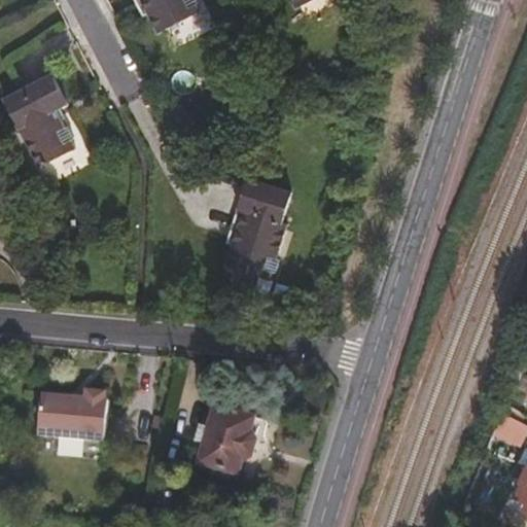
[(136,0),(137,0),(141,0),(148,12),(159,32),(200,10),(199,7),(196,3),(198,0),(136,0)]
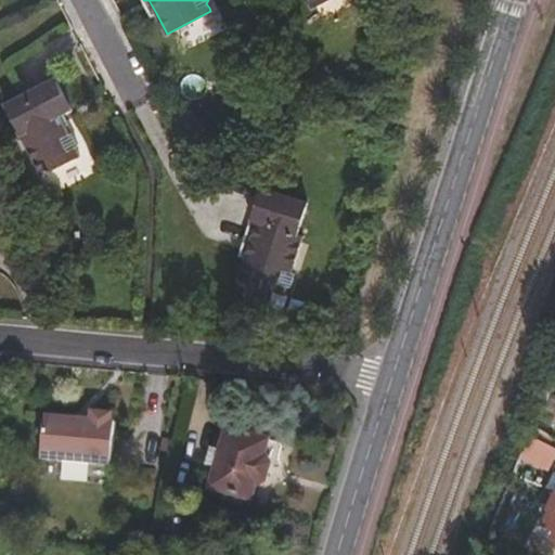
[(156,13),(149,0),(144,0),(143,0),(151,15),(156,13)]
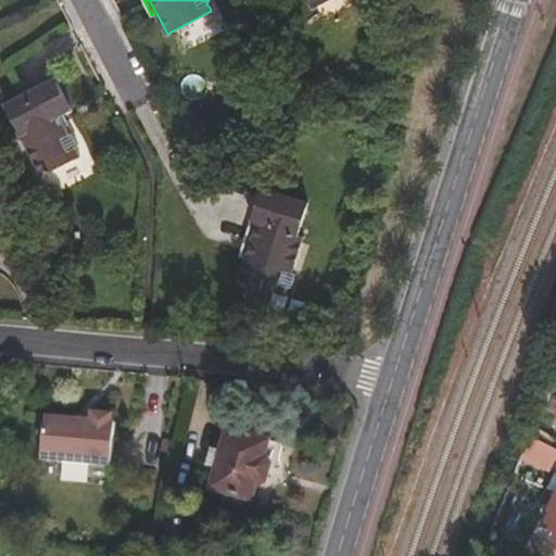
[(79,144),(73,133),(68,134),(59,114),(72,108),(55,76),(3,103),(41,175),(80,155),(76,148),(79,144)]
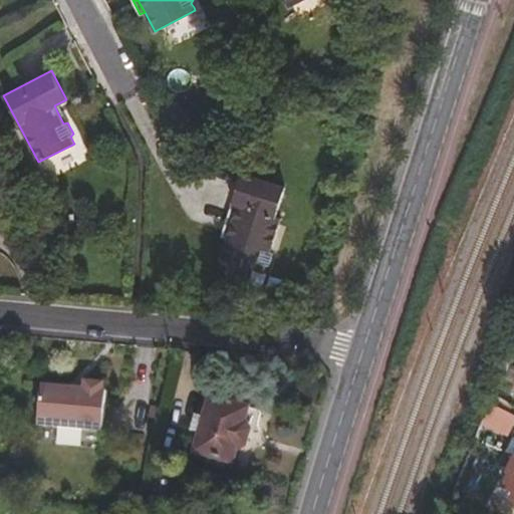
[(271,248),(280,217),(276,215),(285,185),(241,173),(227,221),(232,223),(228,237),(222,256),(222,258),(265,269),(267,263),(270,263),(274,251),(271,248)]
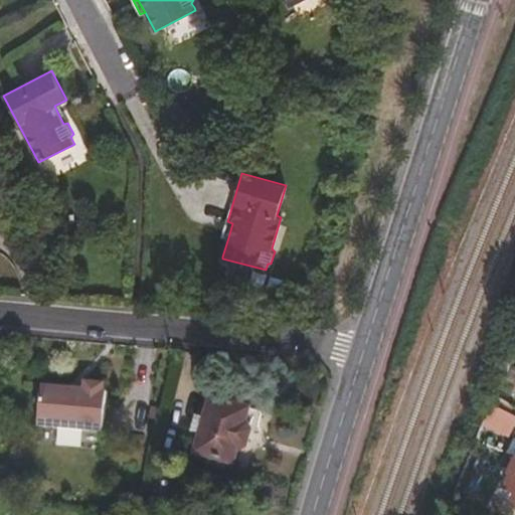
[(228,237),(232,223),(227,221),(223,235),(228,237)]
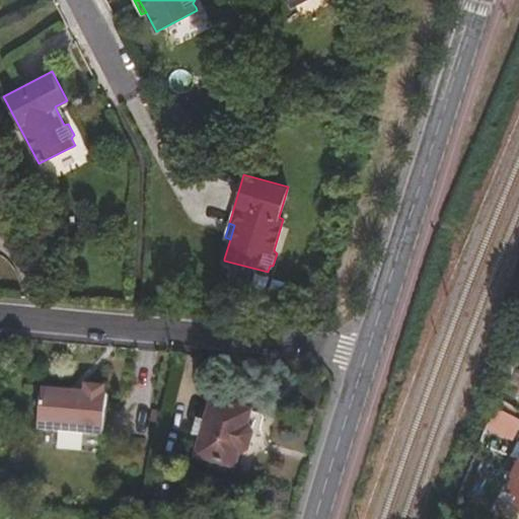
[(101,436),(105,395),(102,395),(103,387),(83,385),(83,393),(40,388),(36,430),(101,436)]
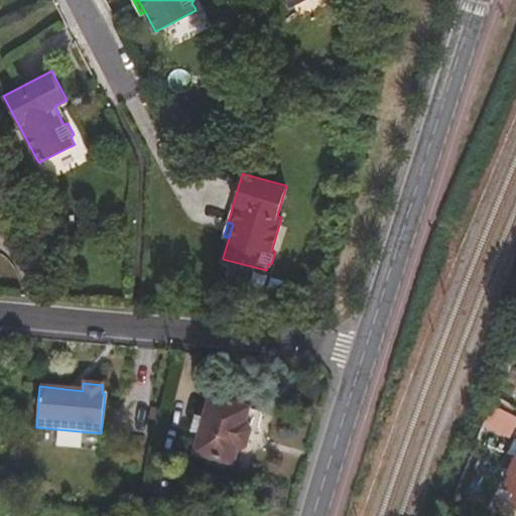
[(236,464),(249,410),(207,401),(202,420),(192,418),(190,432),(198,433),(194,454),(236,464)]
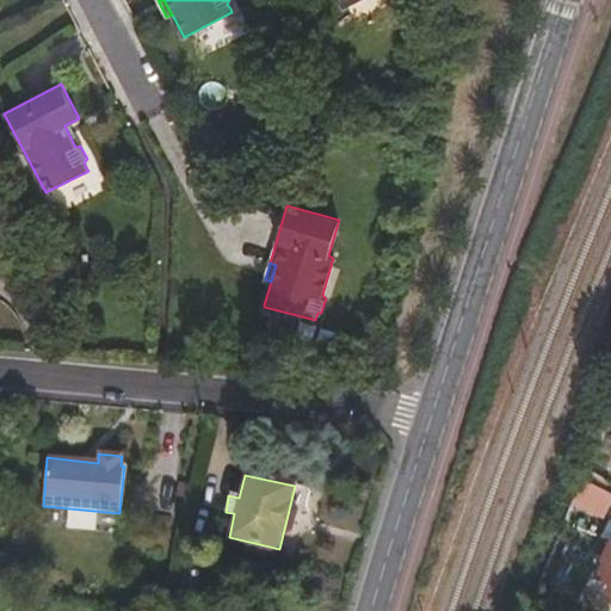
[(610,520),(608,519),(600,536),(610,543),(603,557),(606,561),(599,573),(610,579),(610,585),(610,588),(610,520)]
